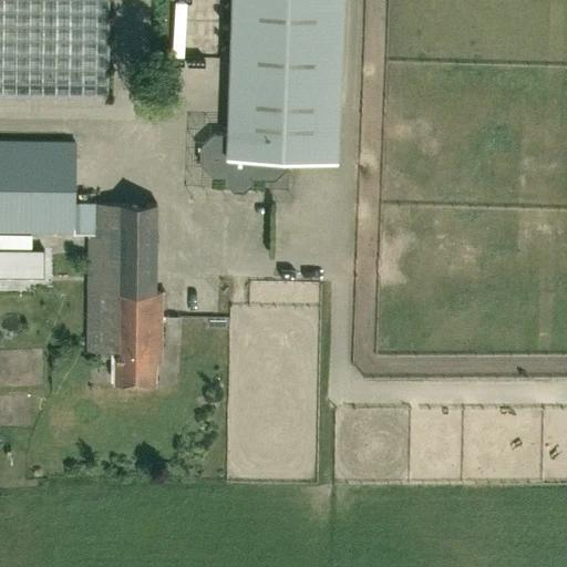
[(0,0),(0,94),(109,95),(110,0),(0,0)]
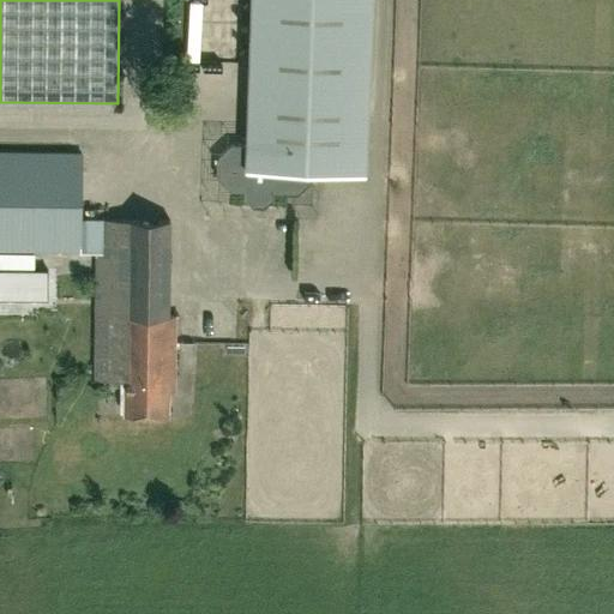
[(232,143),(217,156),(216,176),(230,191),(245,192),(245,198),(253,206),(265,206),(274,198),(274,193),(298,193),(312,180),(313,170),(365,172),(371,0),(251,0),(246,143),(232,143)]
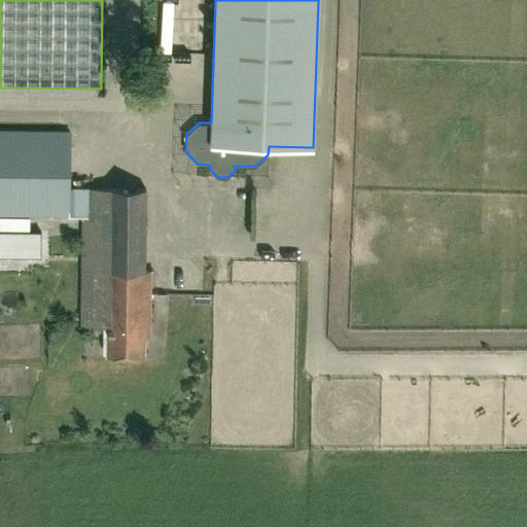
[(165,16),(165,50),(178,50),(178,18),(165,16)]
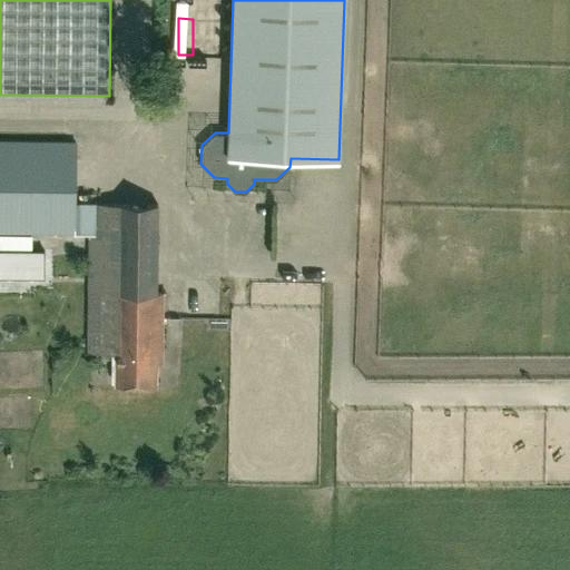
[(196,31),(196,58),(215,58),(215,31),(196,31)]
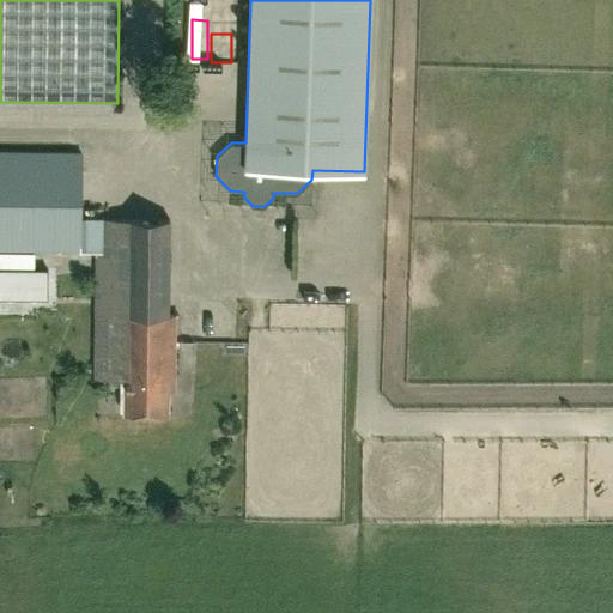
[(80,217),(80,151),(0,150),(0,248),(96,250),(95,378),(123,378),(123,413),(168,413),(168,380),(175,380),(175,314),(168,314),(169,218),(80,217)]
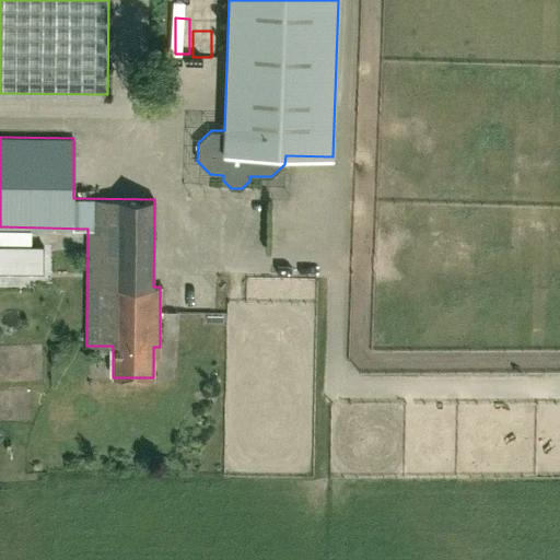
[(0,270),(44,271),(44,245),(0,244),(0,270)]
